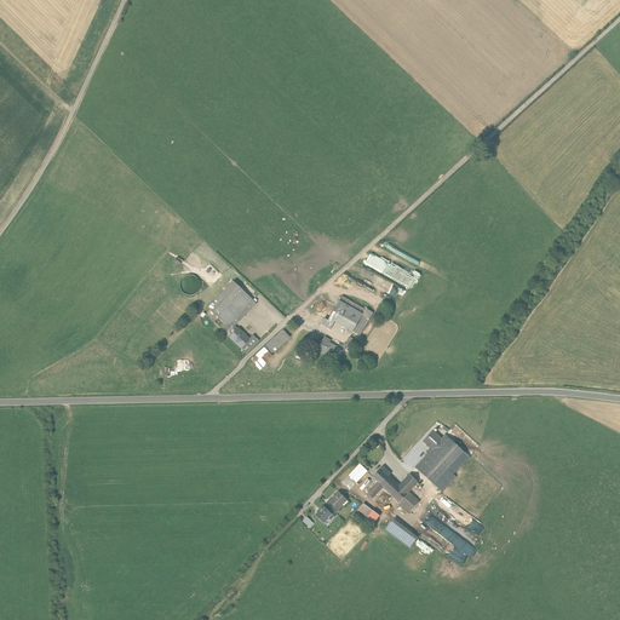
[(379,281),(375,291),(401,300),(405,291),(379,281)]
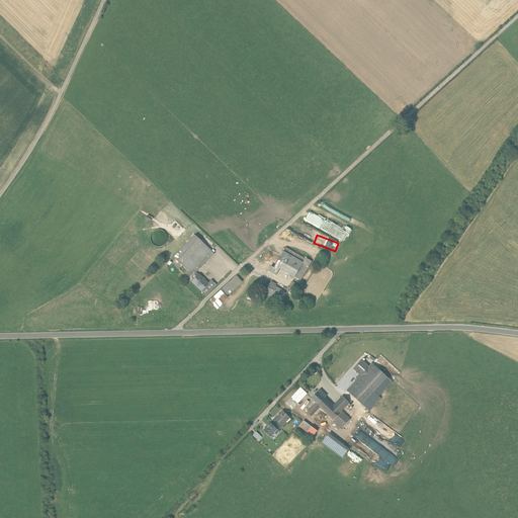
[(195,277),(214,258),(194,238),(189,244),(192,247),(177,261),(191,275),(189,277),(195,284),(192,286),(204,298),(216,288),(211,283),(206,288),(195,277)]
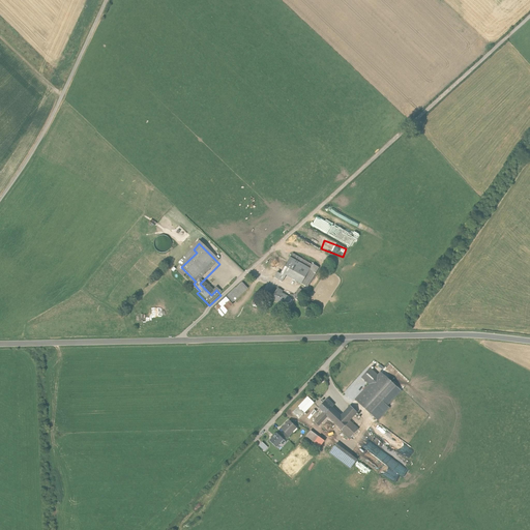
[(316,268),(292,257),(284,274),(278,272),(275,280),(286,285),(289,278),(306,288),(316,268)]
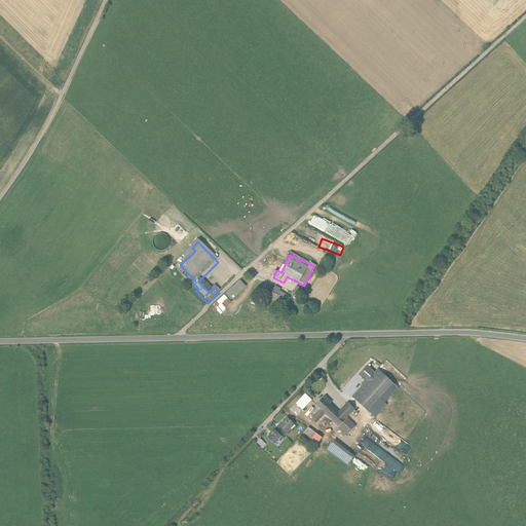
[(242,280),(215,305),(221,312),(249,288),(242,280)]
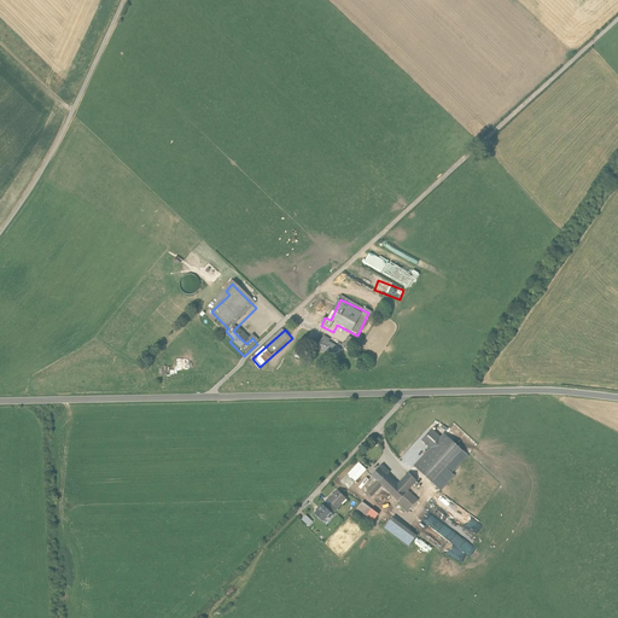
[(348,339),(344,347),(353,350),(356,343),(348,339)]
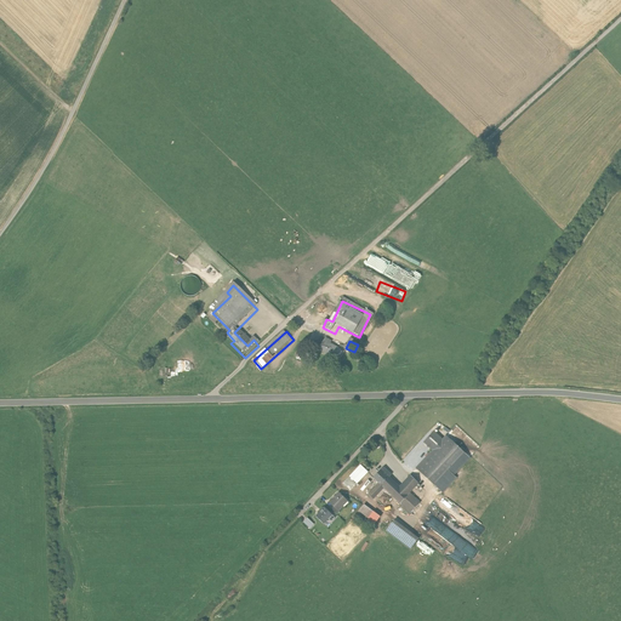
[(326,346),(323,354),(340,363),(343,354),(326,346)]
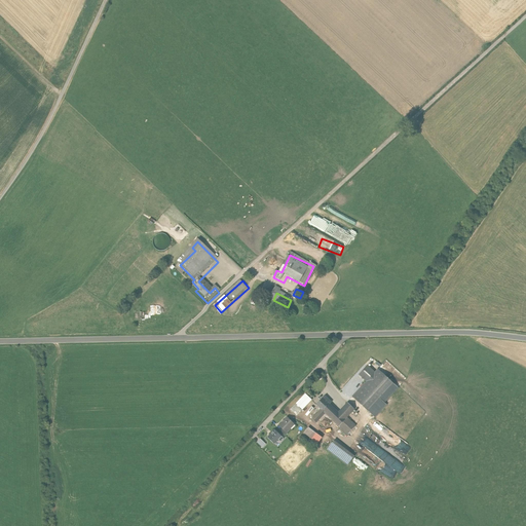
[(352,392),(369,409),(393,383),(377,368),(374,371),(366,364),(359,371),(366,378),(352,392)]
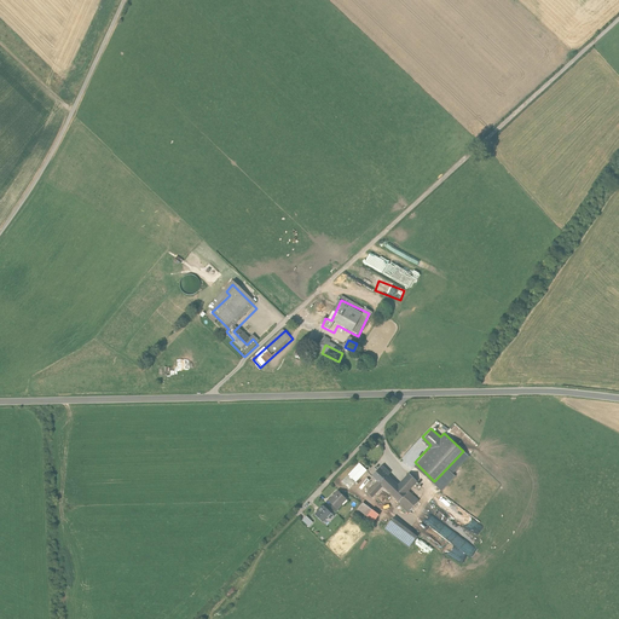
[(342,476),(350,485),(364,470),(358,463),(342,476)]
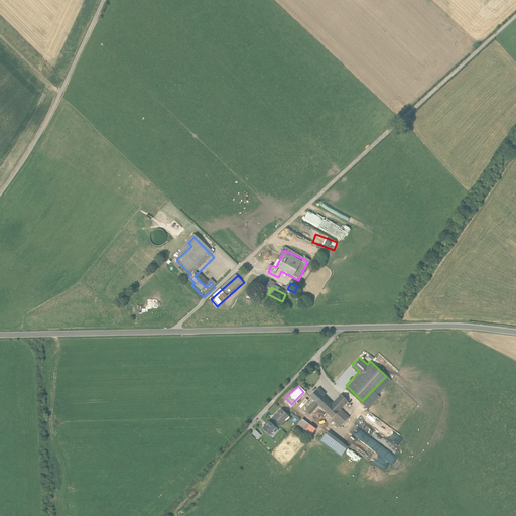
[(320,403),(342,424),(349,417),(340,408),(348,401),(342,395),(335,403),(317,386),(309,395),(314,399),(306,408),(310,413),(320,403)]
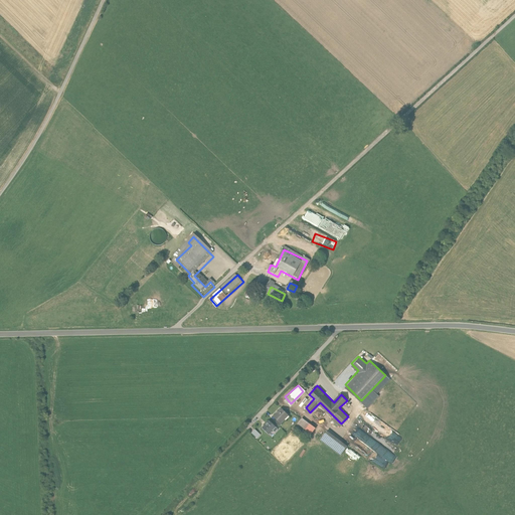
[(281,424),(289,415),(281,408),(273,416),(281,424)]
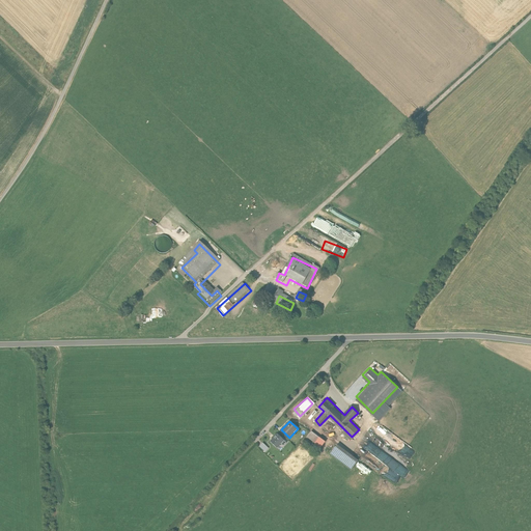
[(307,438),(315,444),(319,438),(311,431),(307,438)]
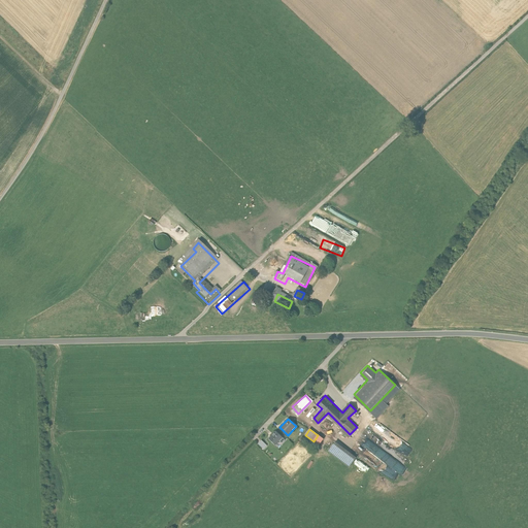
[(268,439),(275,446),(283,438),(275,431),(268,439)]
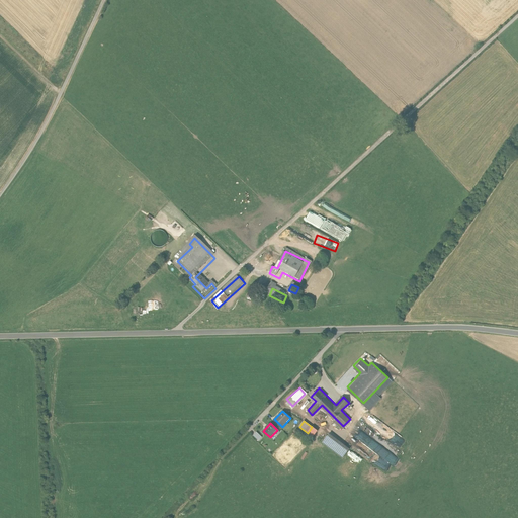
[(391,429),(386,435),(406,449),(410,442),(391,429)]
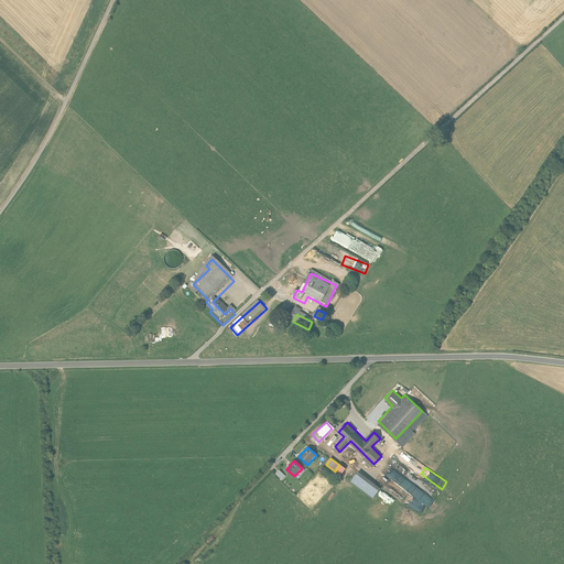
[(282,480),(285,477),(279,470),(275,474),(282,480)]
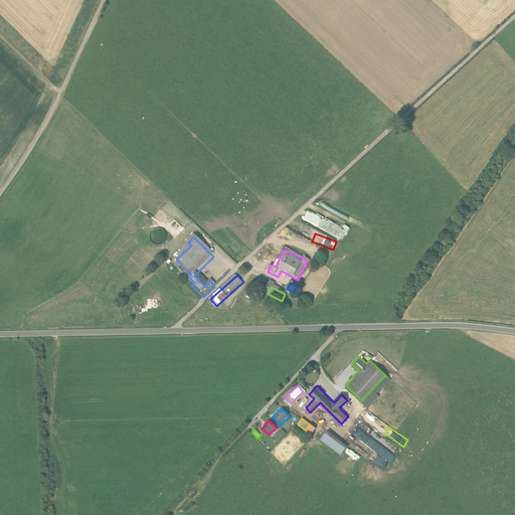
[(385,451),(387,449),(361,430),(356,437),(380,454),(380,455),(386,460),(389,455),(387,454),(387,453),(385,451)]
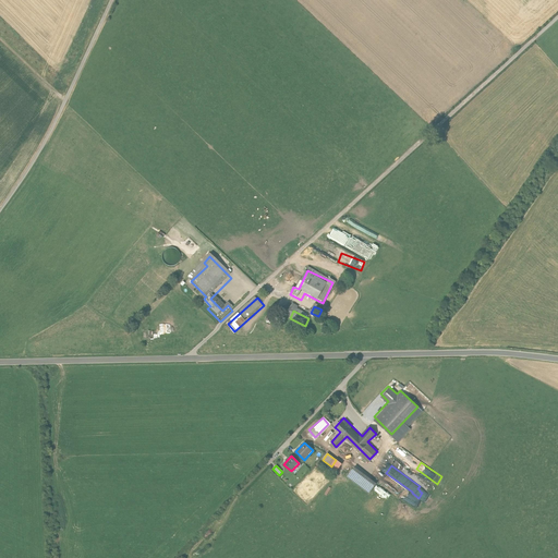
[(354,468),(347,477),(368,494),(376,484),(354,468)]
